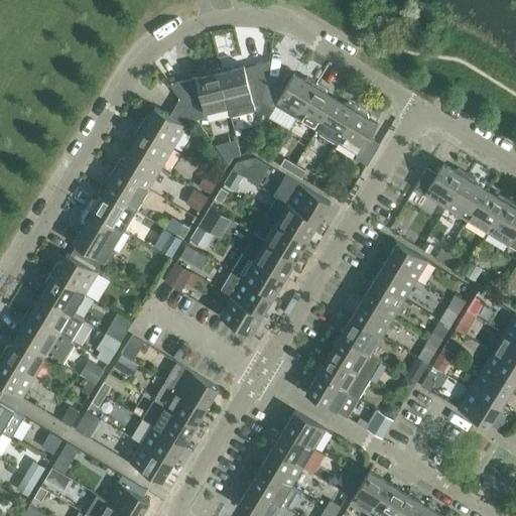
[(234,68),(230,65),(219,68),(229,107),(231,116),(254,111),(253,105),(264,103),(268,77),(270,61),(245,68),(244,66),(234,68)]
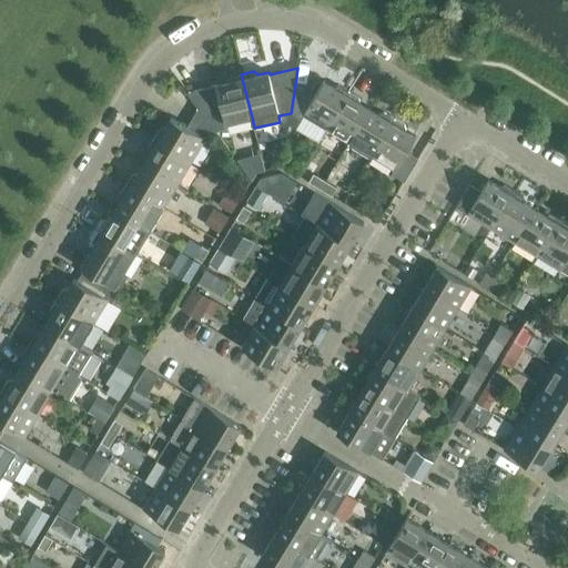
[(216,87),(188,93),(199,109),(215,131),(227,129),(226,123),(252,118),(241,74),(230,78),(226,82),(215,85),(216,87)]
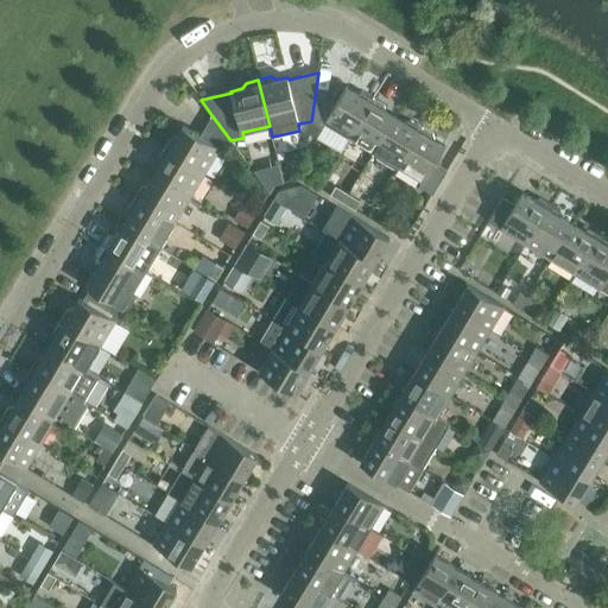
[(336,103),(316,90),(311,121),(323,128),(325,124),(349,138),(373,97),(362,90),(356,93),(347,86),(336,103)]
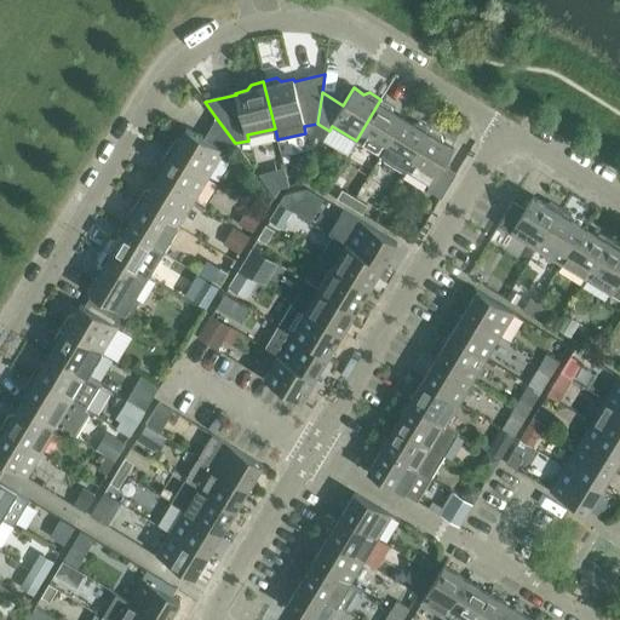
[(394,113),(392,107),(380,99),(356,141),(382,155),(403,119),(394,113)]
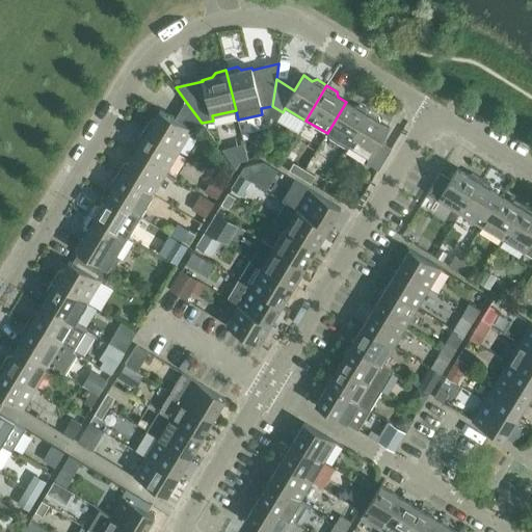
[(155,120),(150,121),(143,130),(179,152),(191,131),(195,133),(202,123),(186,102),(175,120),(160,110),(155,120)]
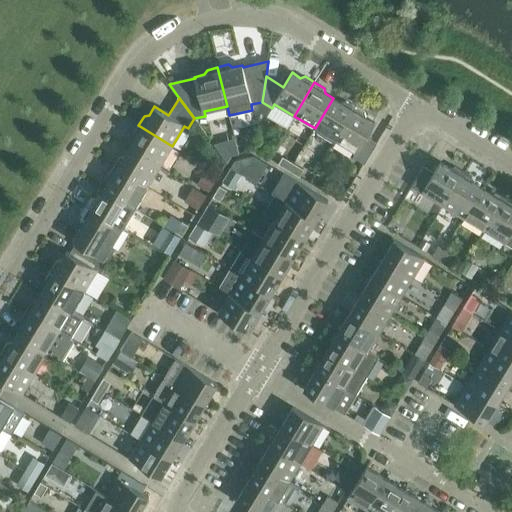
[(346,101),(341,102),(333,98),(315,128),(335,141),(356,107),(346,101)]
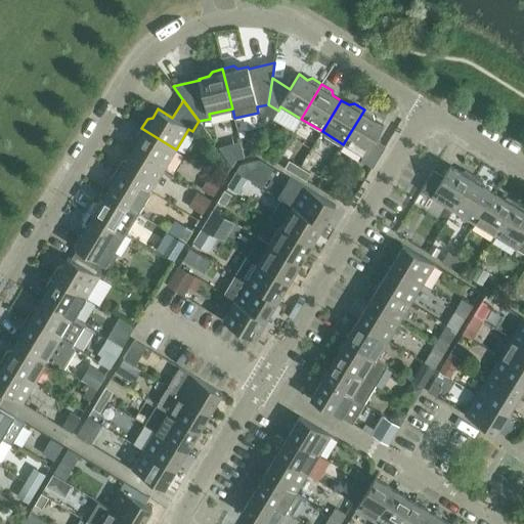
[(375,120),(374,115),(364,110),(343,144),(363,157),(361,161),(373,168),(386,146),(375,140),(384,126),(375,120)]
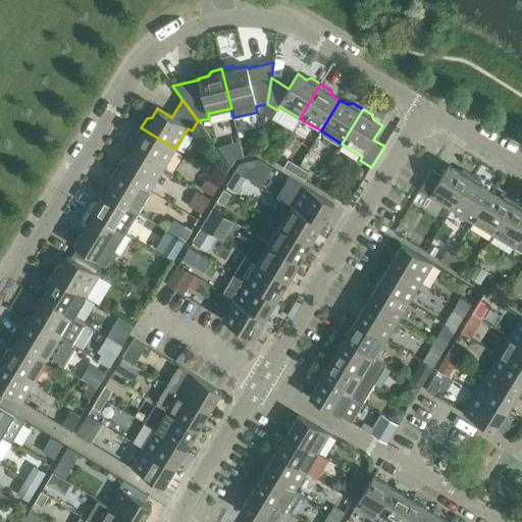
[(136,138),(137,143),(132,151),(163,169),(175,149),(141,127),(136,138)]
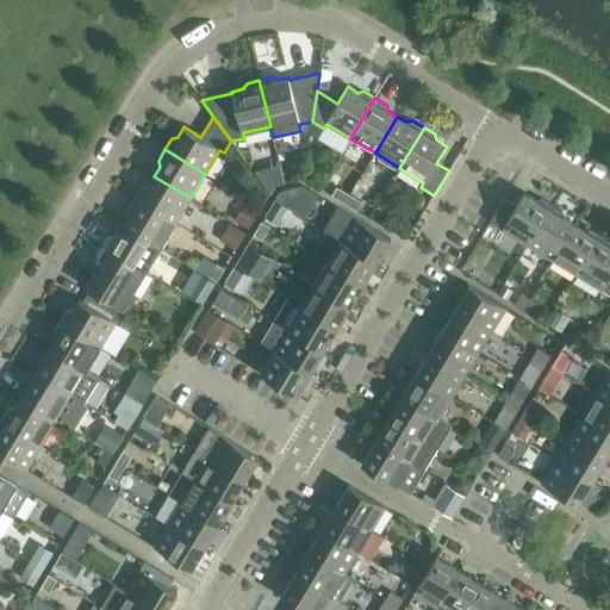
[(280,165),(255,170),(271,193),(275,185),(285,182),(280,165)]
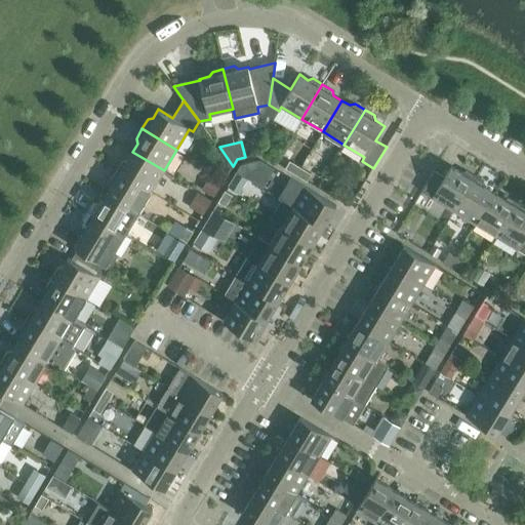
[(127,160),(122,161),(116,170),(151,192),(164,170),(132,152),(127,160)]
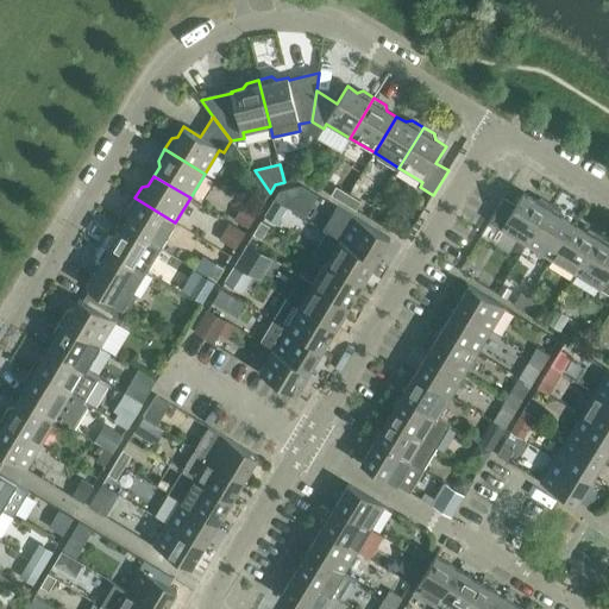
[(289,198),(303,195),(302,186),(280,190),(275,200),(284,206),(289,198)]
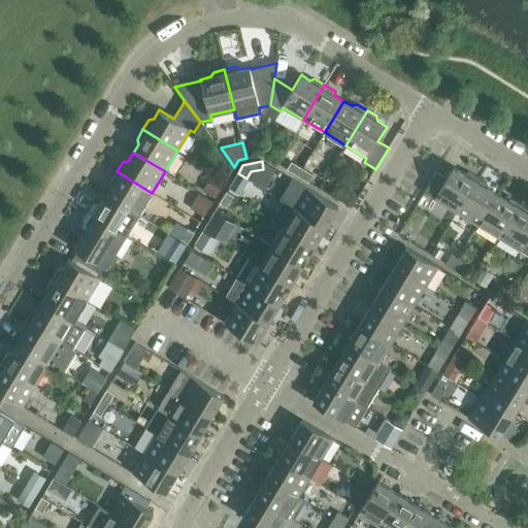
[(292,162),(287,169),(298,175),(302,168),(292,162)]
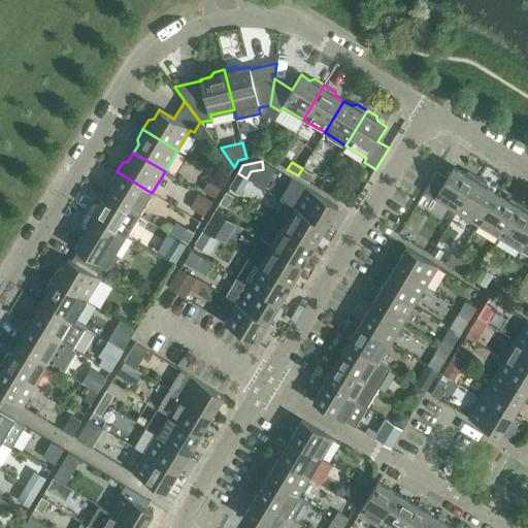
[(454,167),(448,177),(437,171),(424,192),(457,211),(477,177),(469,172),(465,174),(454,167)]
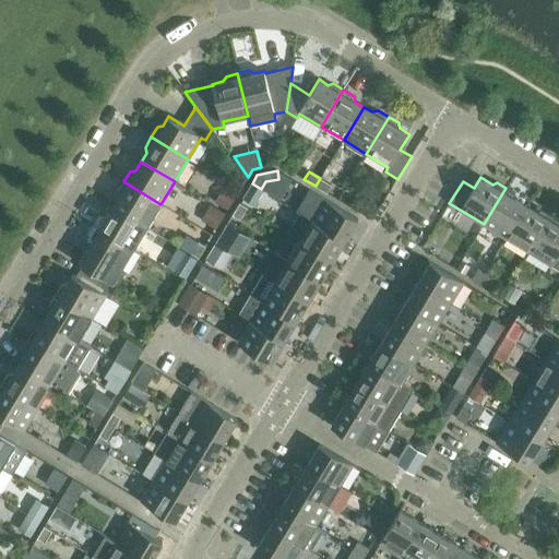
[(326,192),(332,185),(320,178),(316,186),(326,192)]
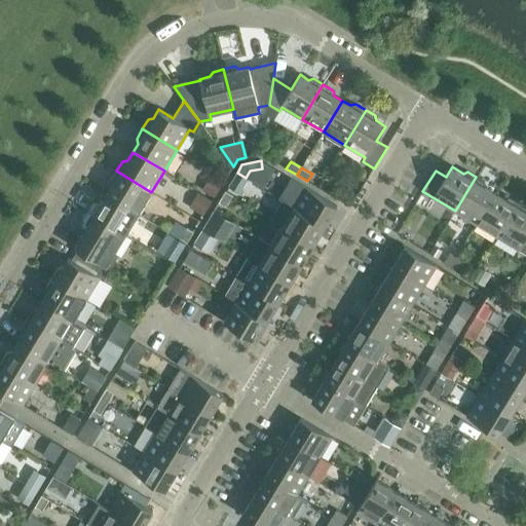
[(111,181),(112,186),(107,194),(139,213),(151,192),(116,171),(111,181)]
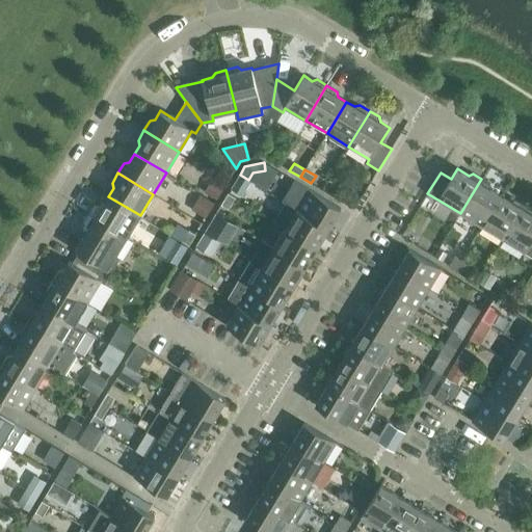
[(240,175),(231,188),(243,195),(251,182),(248,180),(240,175)]
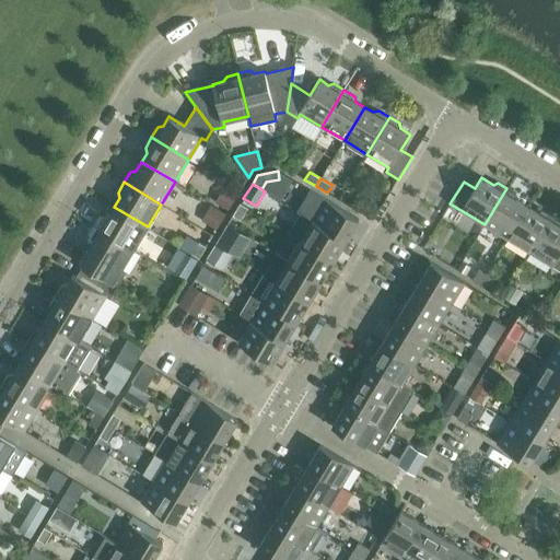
[(515,198),(515,194),(506,188),(485,224),(506,238),(527,205),(515,198)]
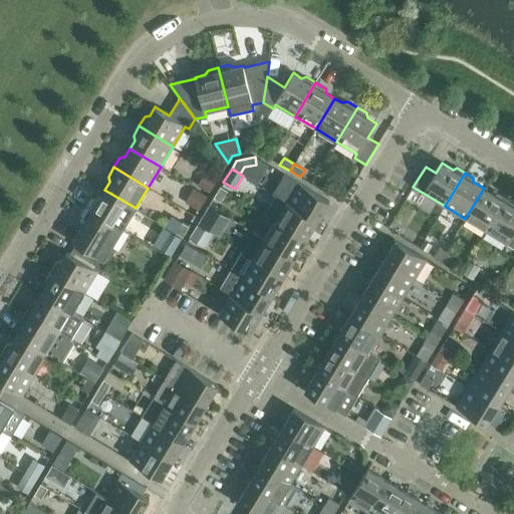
[(209,193),(217,180),(206,174),(199,186),(209,193)]
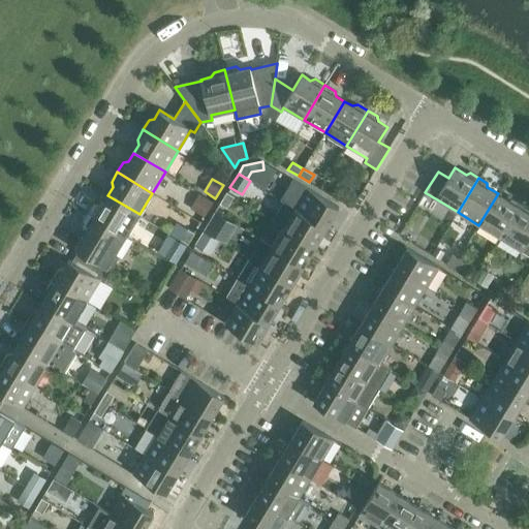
[(339,207),(307,188),(294,208),(327,226),(339,207)]
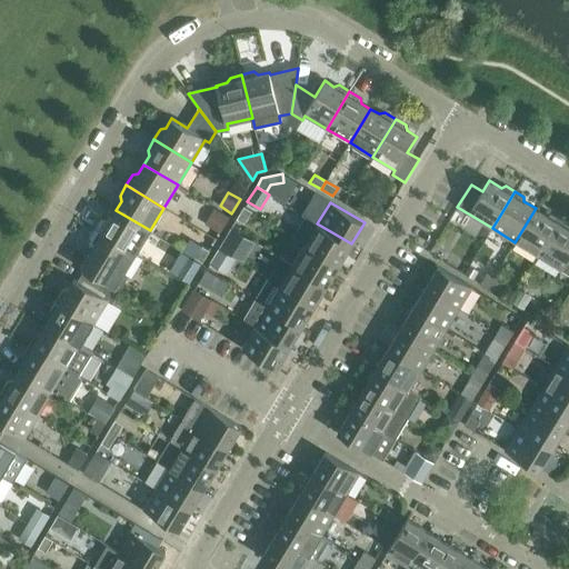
[(229,216),(216,208),(207,223),(220,232),(229,216)]
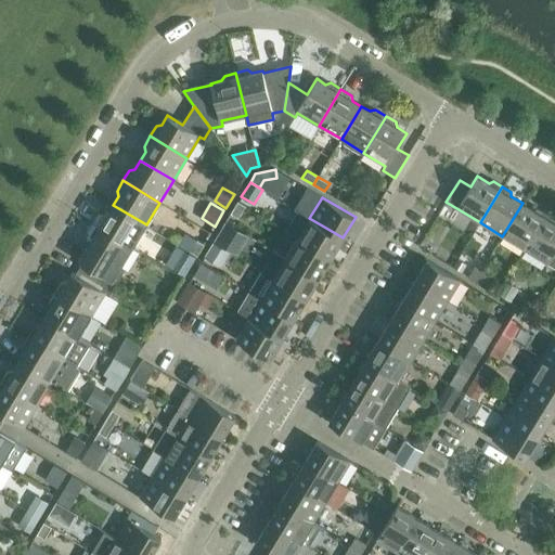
[(232,214),(240,218),(246,207),(239,203),(232,214)]
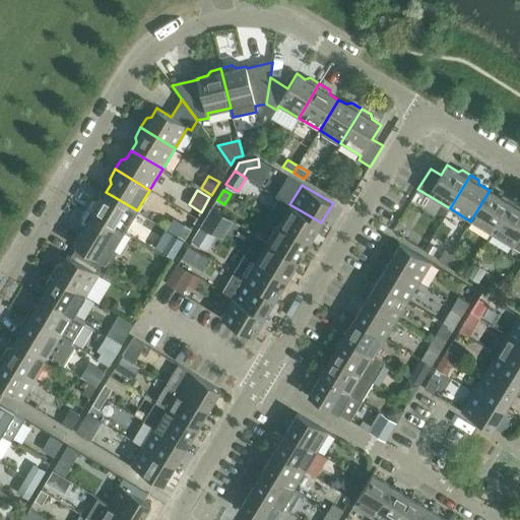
[(504,194),(500,196),(490,190),(470,221),(492,234),(512,200),(504,194)]
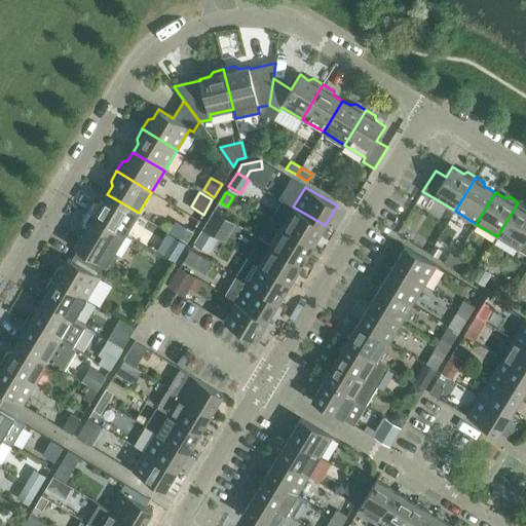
[(102,202),(97,203),(91,213),(125,234),(139,213),(107,194),(102,202)]
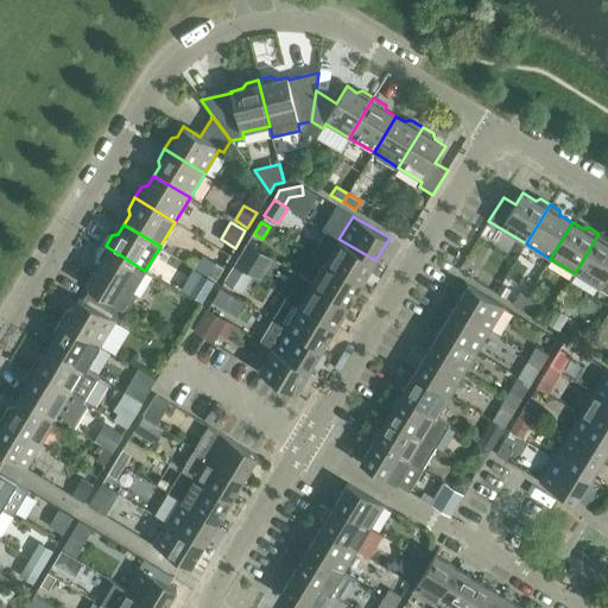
[(607,293),(607,239),(599,234),(575,273),(607,293)]
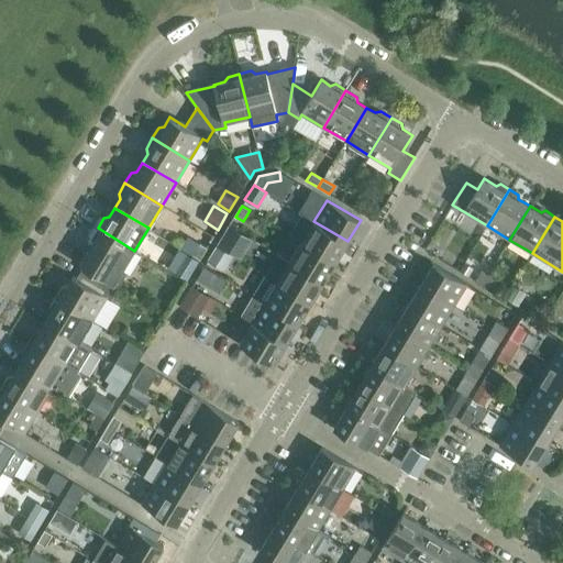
[(348,241),(313,221),(301,241),(335,262),(348,241)]
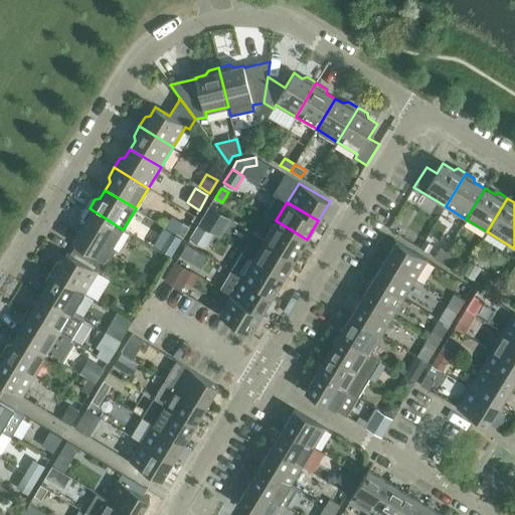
[(79,231),(94,240),(88,250),(108,264),(115,251),(111,249),(123,229),(90,208),(83,218),(84,223),(79,231)]
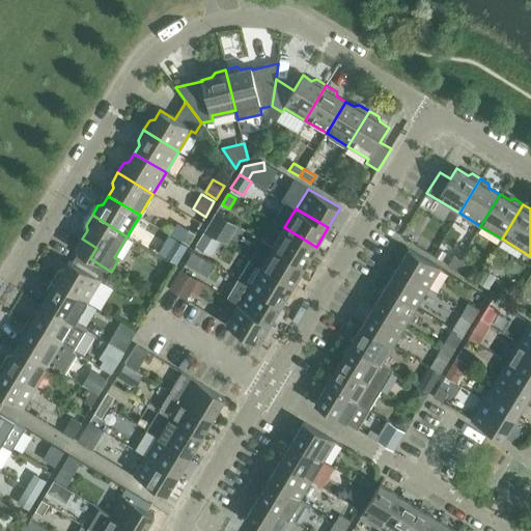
[(316,247),(284,227),(273,247),(305,266),(316,247)]
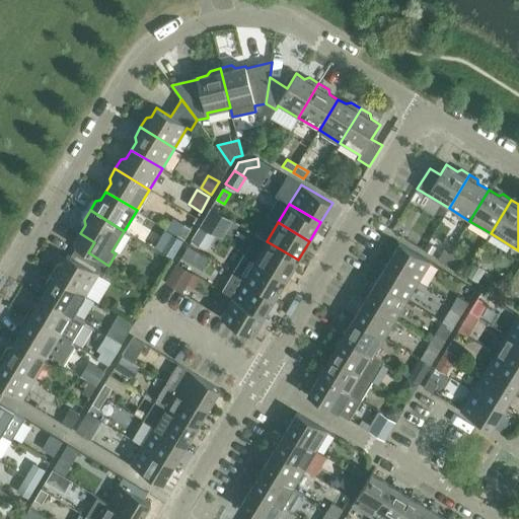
[(191,228),(183,224),(177,234),(184,238),(191,228)]
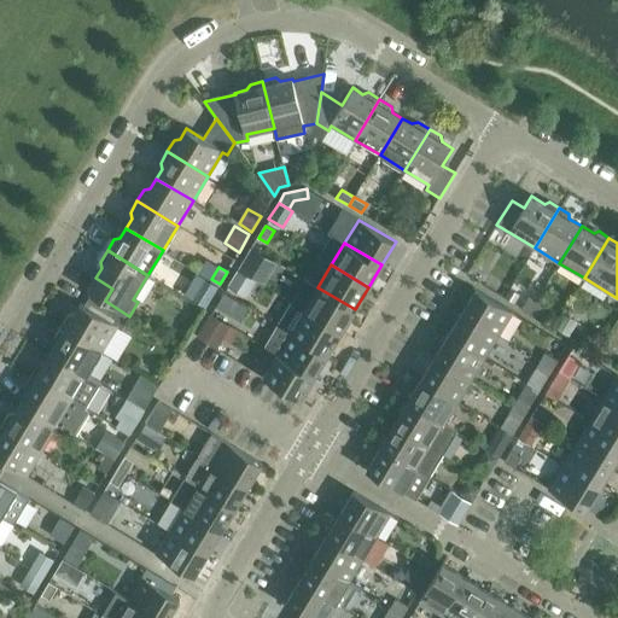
[(255,279),(239,269),(228,287),(244,296),(255,279)]
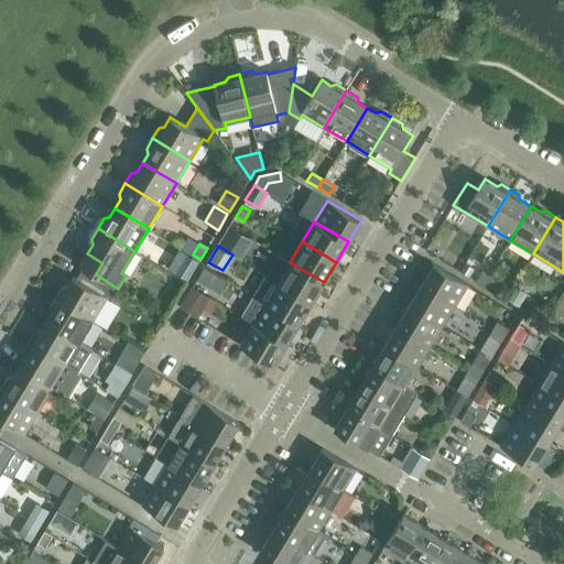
[(179,249),(167,269),(187,281),(193,271),(199,261),(192,257),(179,249)]
